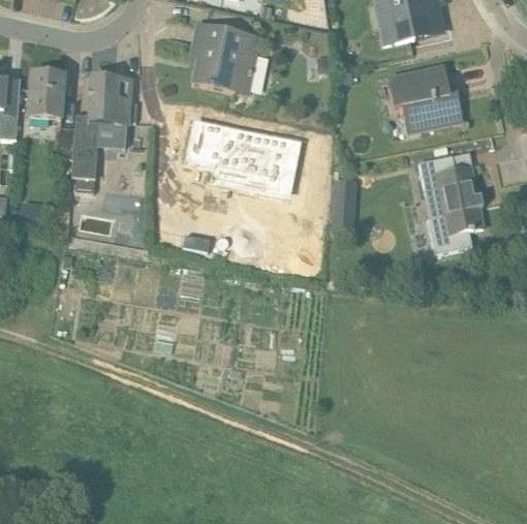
[(374,0),(383,41),(443,30),(437,0),(374,0)]
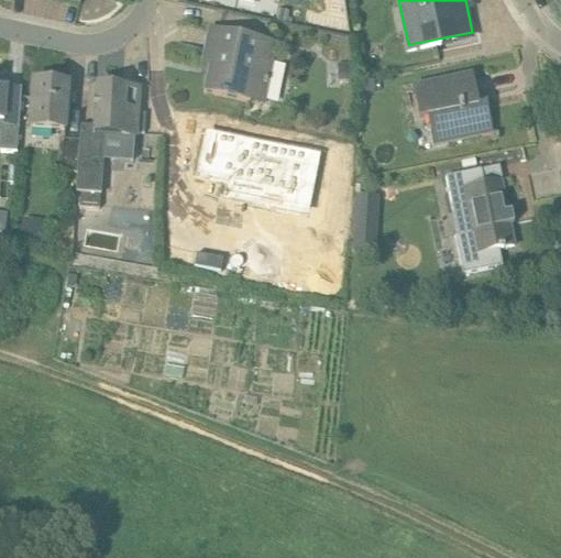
[(266,100),(278,40),(212,26),(208,47),(213,48),(207,87),(266,100)]
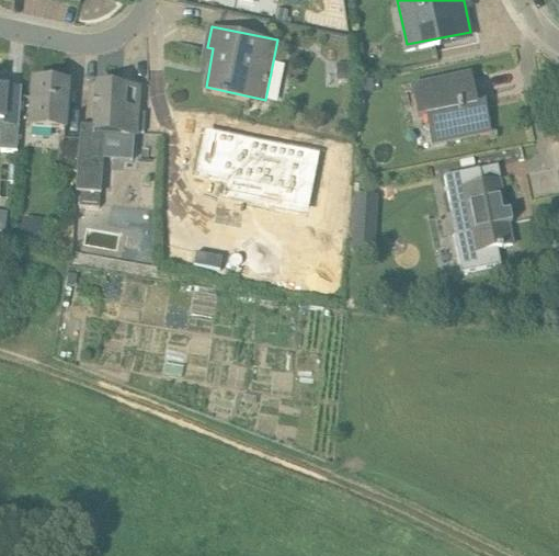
[(351,58),(340,58),(340,76),(351,76),(351,58)]
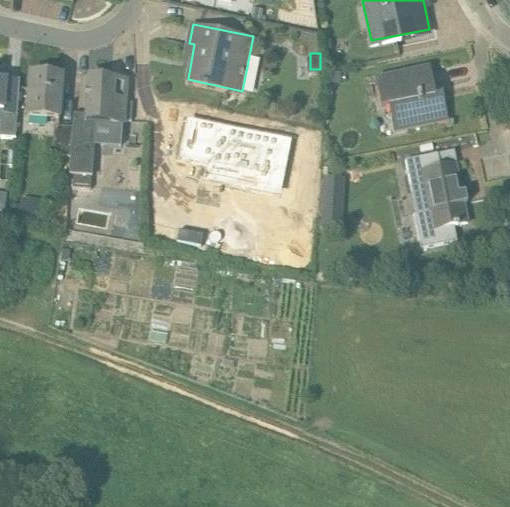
[(435,92),(429,65),(377,77),(382,105),(390,103),(395,129),(448,119),(443,91),(435,92)]
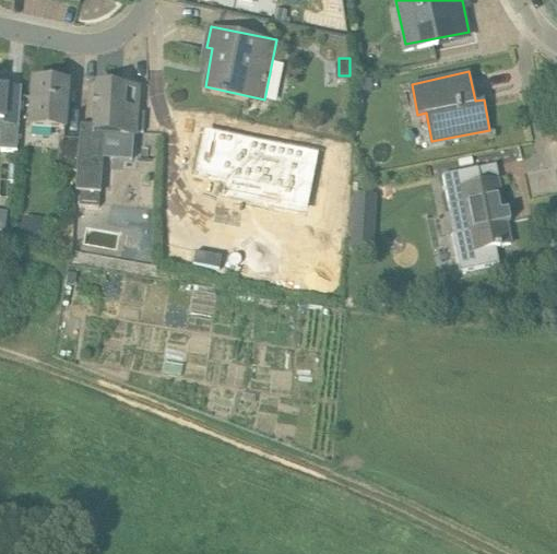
[(358,75),(359,86),(375,85),(374,74),(358,75)]
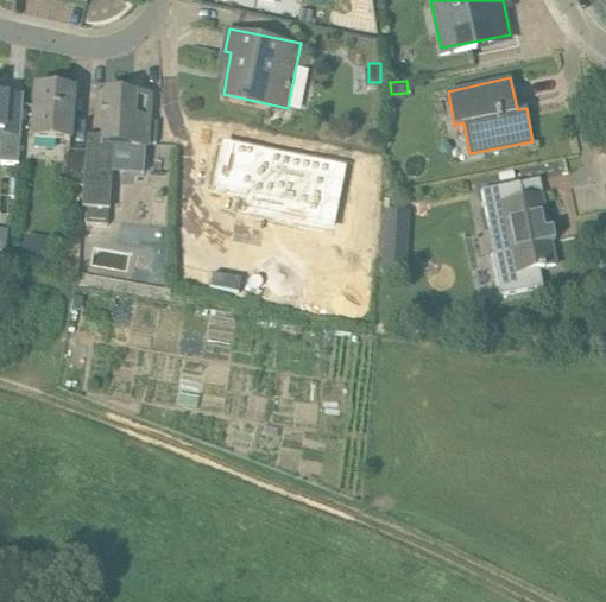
[(70,138),(75,88),(37,84),(33,135),(70,138)]
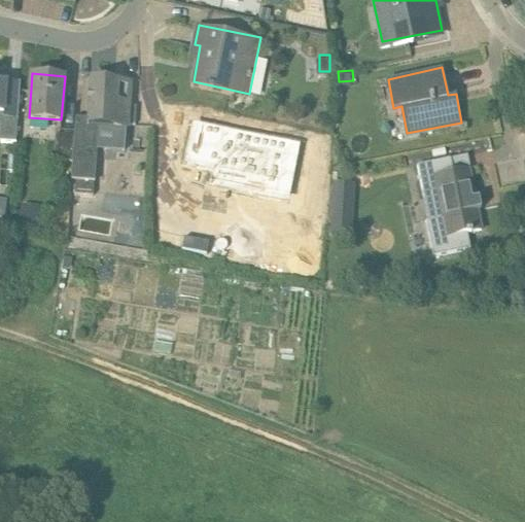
[(19,116),(22,79),(0,77),(0,110),(4,110),(4,115),(19,116)]
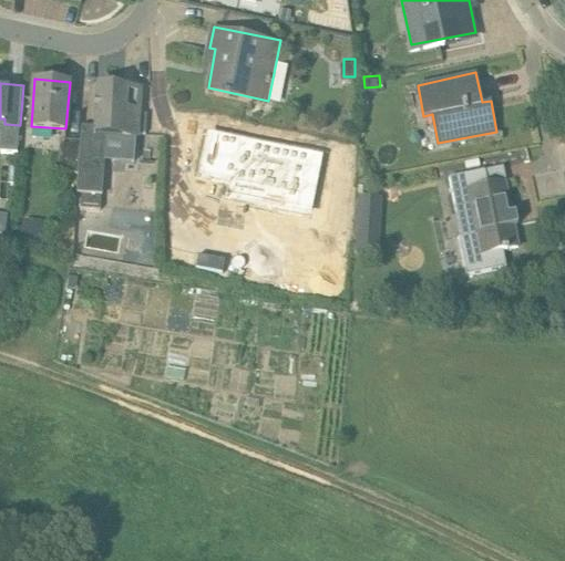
[(99,83),(95,125),(85,125),(85,123),(82,123),(81,138),(79,170),(76,205),(102,207),(105,154),(137,156),(139,135),(139,134),(140,130),(147,131),(149,110),(141,110),(142,85),(141,85),(140,95),(127,94),(129,85),(99,83)]
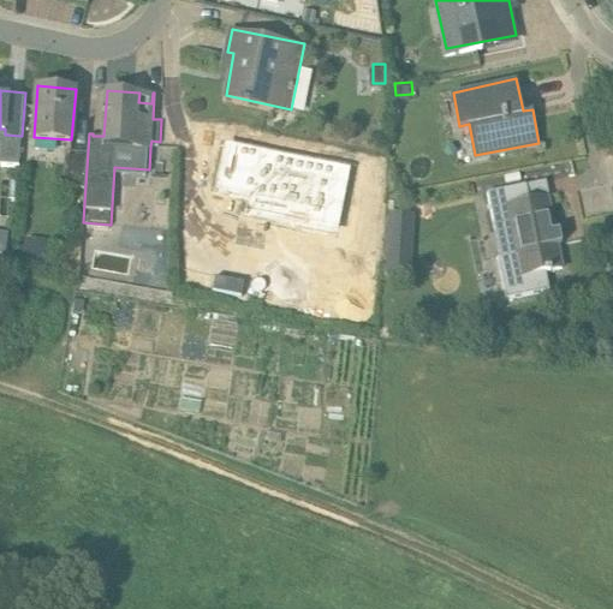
[(287,156),(230,144),(221,187),(216,186),(216,189),(250,196),(247,214),(250,215),(254,198),(295,206),(292,218),(337,226),(347,166),(352,167),(352,163),(317,157),(316,167),(286,161),(287,156)]
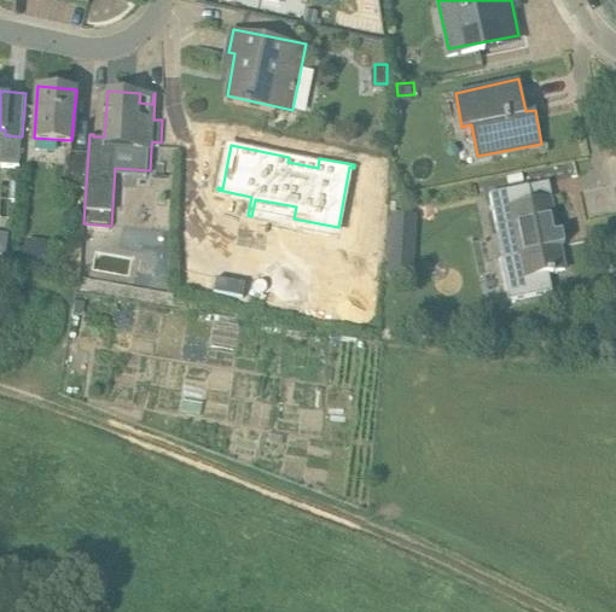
[(85,186),(88,151),(67,150),(64,185),(85,186)]
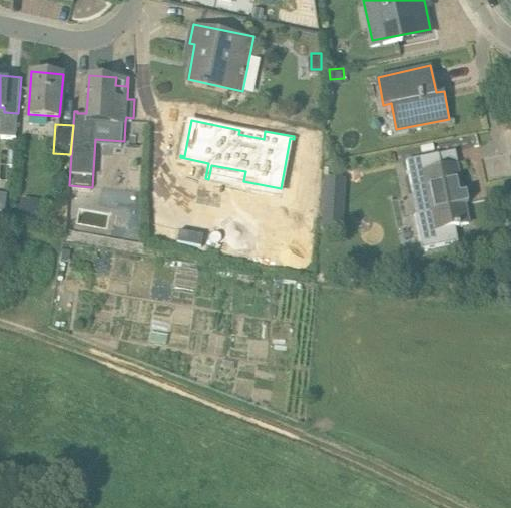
[(169,152),(150,151),(149,202),(180,203),(181,165),(169,165),(169,152)]
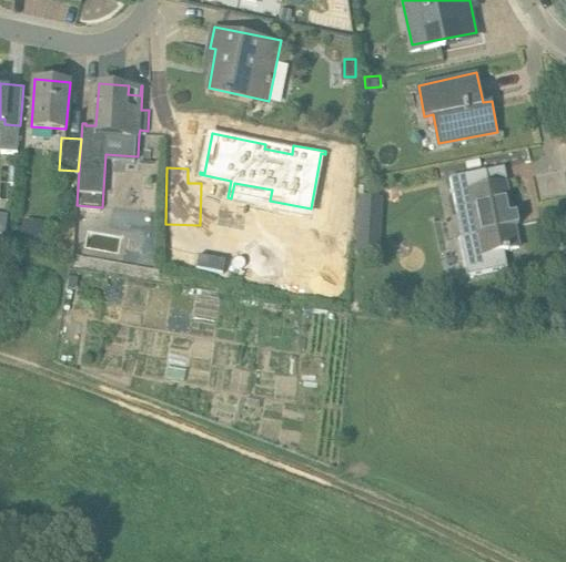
[(488,183),(486,169),(486,167),(452,174),(455,191),(458,208),(472,206),(476,231),(461,234),(468,272),(508,264),(505,246),(519,243),(507,180),(488,183)]
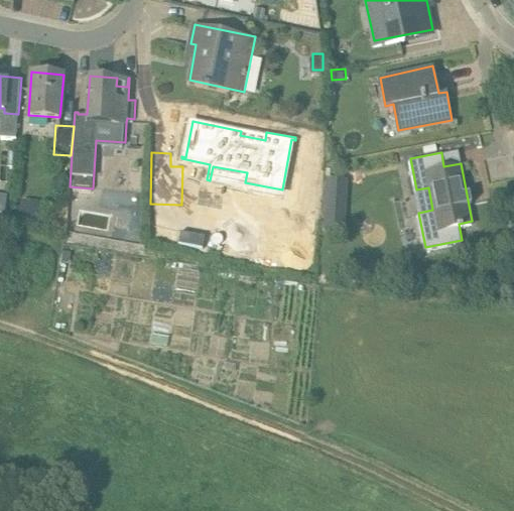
[(325,223),(346,224),(349,172),(327,171),(325,223)]
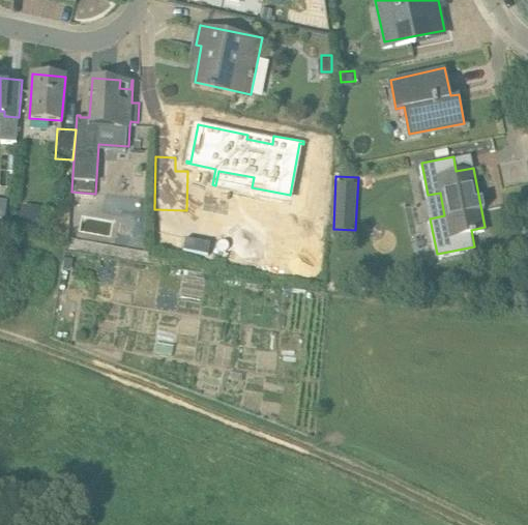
[(40,202),(23,201),(22,208),(18,208),(17,222),(21,222),(39,224),(40,202)]
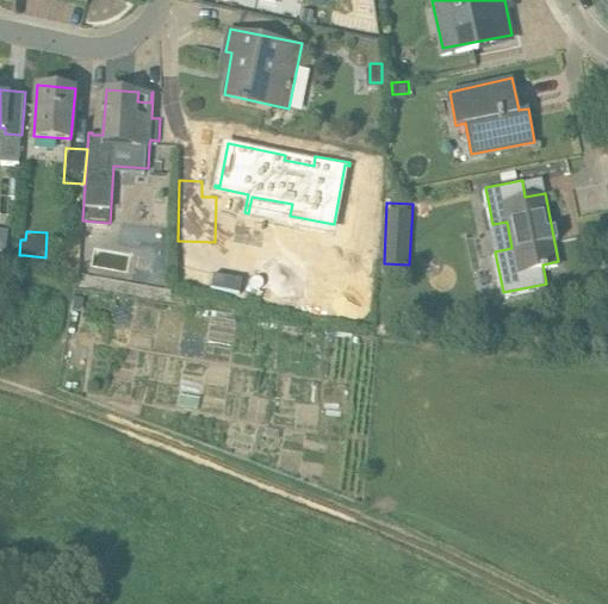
[(371,292),(345,286),(340,307),(370,313),(371,292)]
